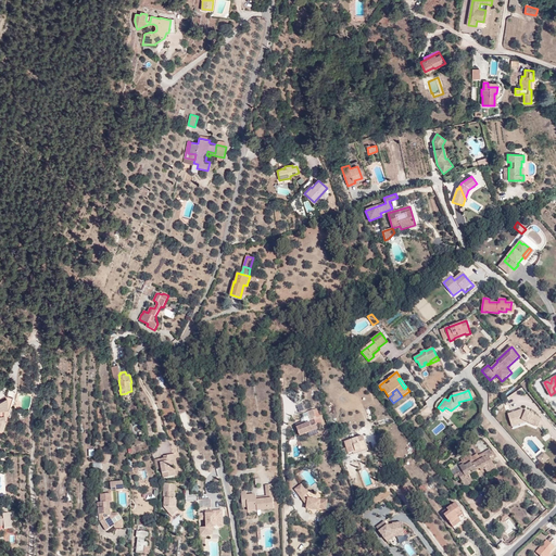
[(316,419),(316,418),(313,409),(307,412),(310,419),(311,421),(306,424),(306,421),(305,420),(300,422),(301,426),(297,427),(300,436),(318,429),(315,420),(316,419)]
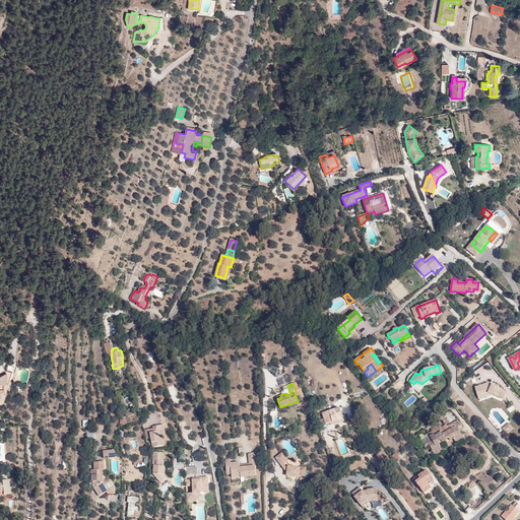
[(477,396),(490,393),(493,394),(503,399),(506,392),(499,388),(489,383),(475,387),(477,396)]
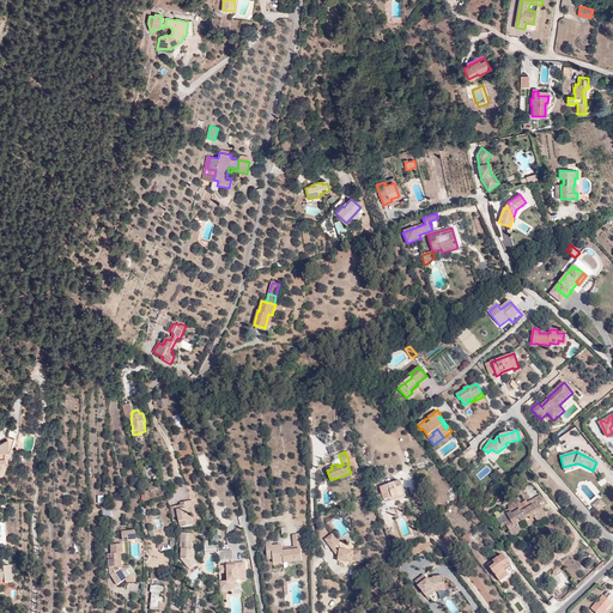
[(487,466),(478,474),(481,478),(491,471),(487,466)]
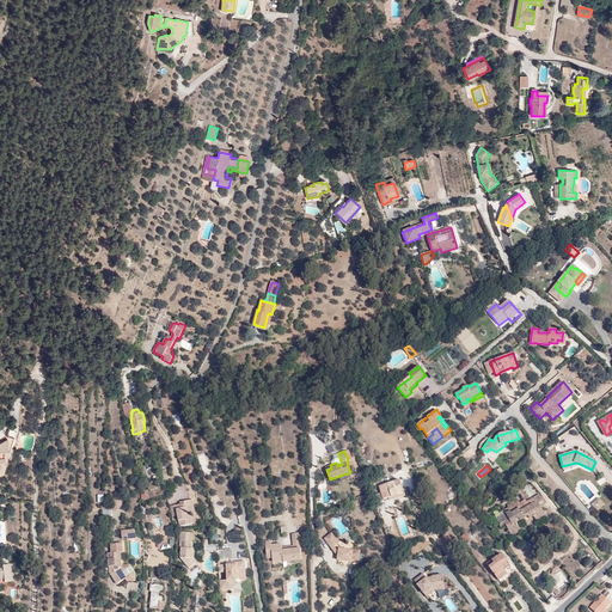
[(424,494),(420,479),(414,481),(415,484),(416,483),(417,485),(420,495),(424,494)]
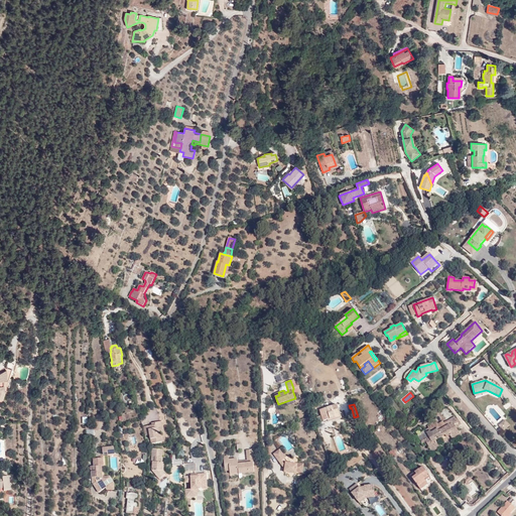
[(326,409),(325,408),(321,409),(319,410),(323,421),(328,419),(328,418),(330,417),(331,418),(335,417),(336,419),(342,418),(338,405),(327,408),(327,409),(326,409)]
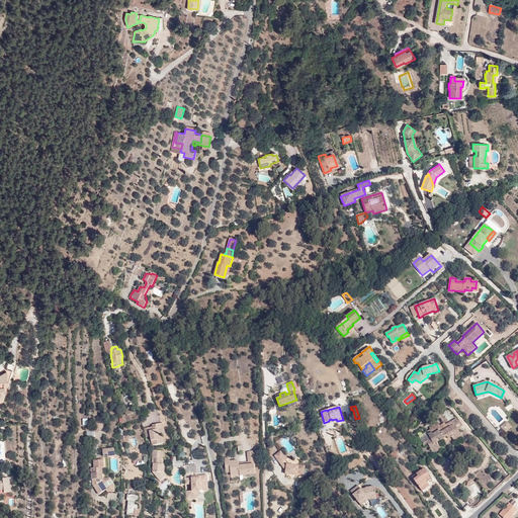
[(436,439),(449,432),(452,437),(453,439),(461,435),(456,426),(460,424),(457,419),(446,425),(429,434),(421,438),(424,445),(427,443),(432,452),(440,447),(437,441),(436,439)]
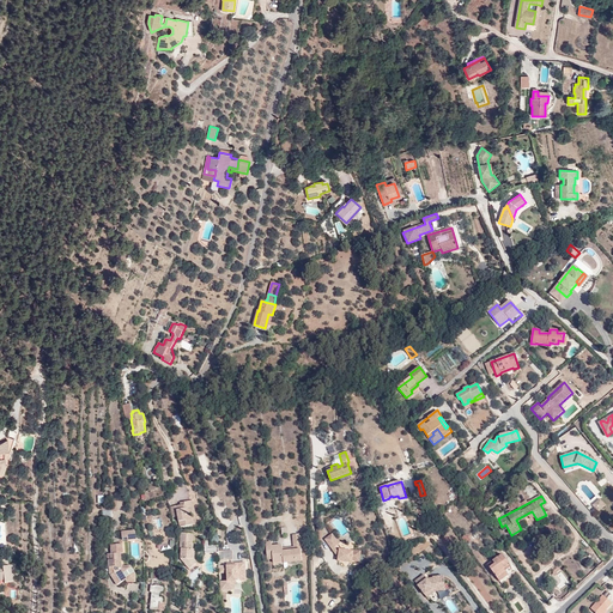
[(513,507),(505,510),(508,514),(528,503),(527,499),(519,504),(516,501),(511,503),(513,507)]
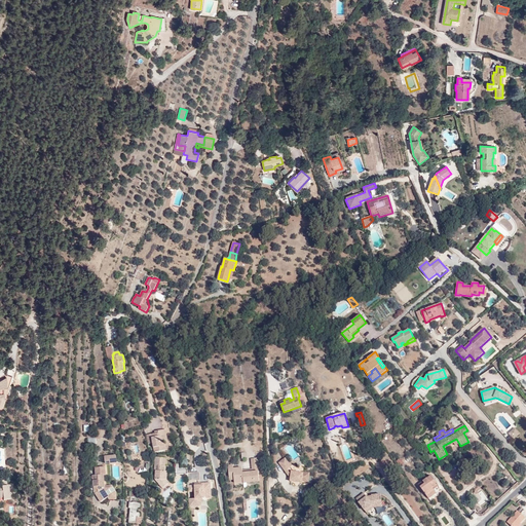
[(520,435),(515,428),(509,434),(514,440),(520,435)]
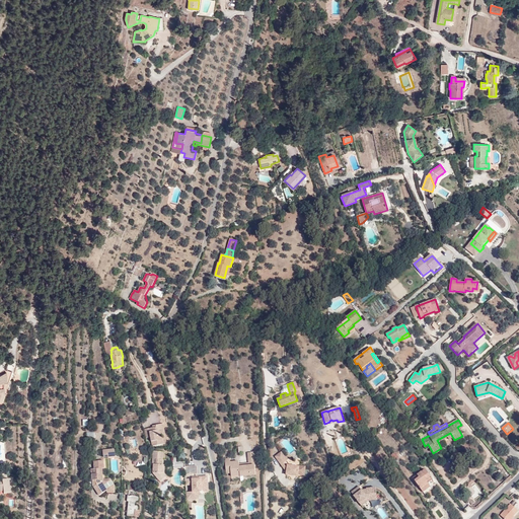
[(153,427),(144,429),(146,438),(151,437),(153,446),(163,444),(162,439),(162,436),(164,436),(162,424),(156,425),(157,427),(153,427)]
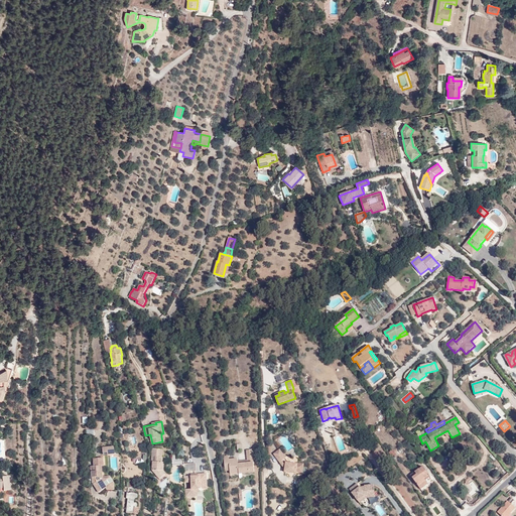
[(445,434),(446,436),(450,435),(447,430),(434,437),(435,439),(445,434)]
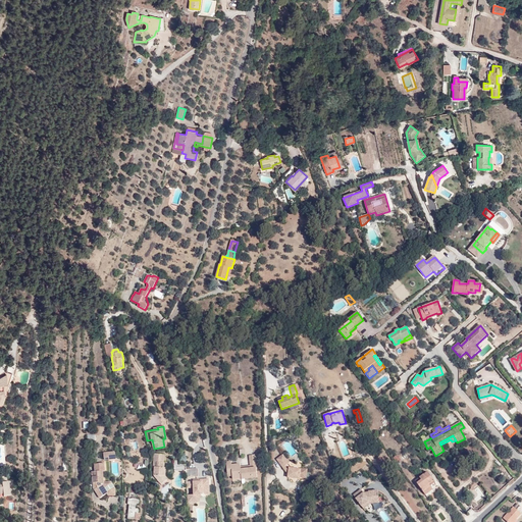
[(116,461),(116,453),(104,454),(104,461),(116,461)]
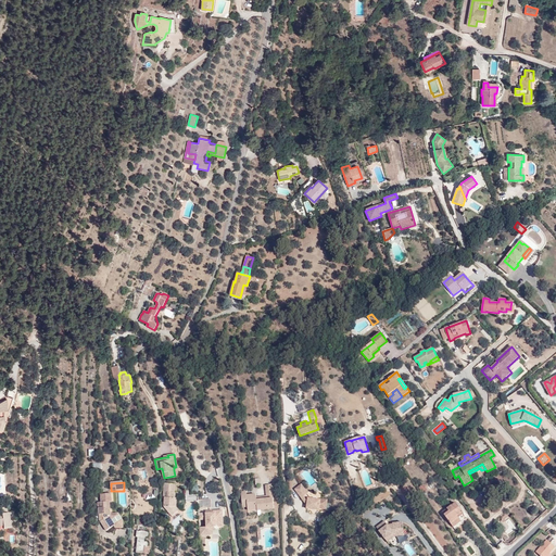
[(174,497),(175,492),(176,493),(176,483),(165,483),(164,496),(165,497),(164,506),(169,507),(167,510),(172,516),(178,512),(175,507),(176,497),(174,497)]
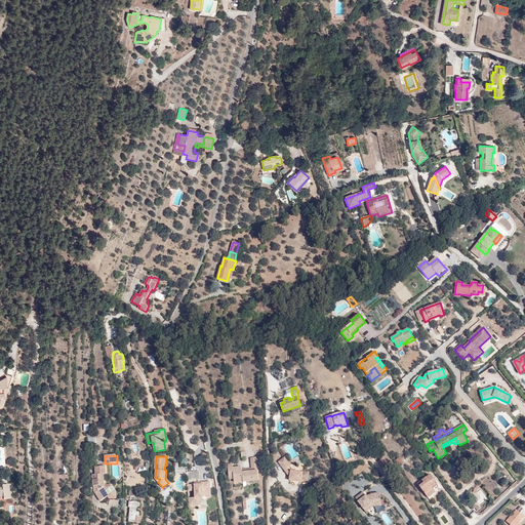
[(290,466),(285,457),(279,461),(288,475),(290,473),(290,478),(290,480),(301,481),(301,480),(308,480),(308,472),(303,471),(303,472),(294,471),(293,471),(290,467),(290,466)]
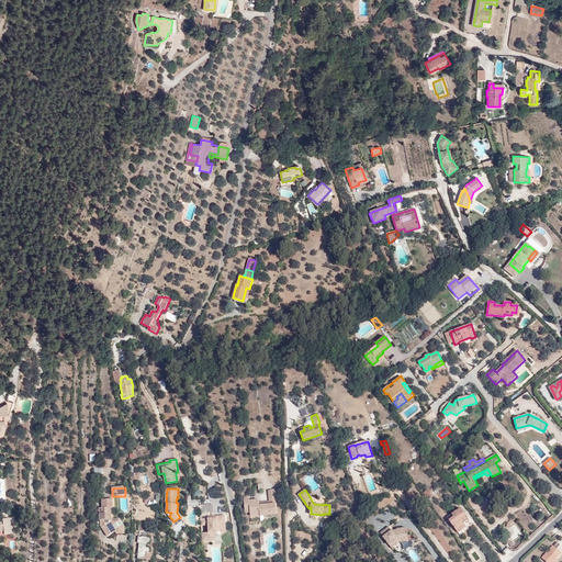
[(260,516),(278,515),(276,497),(269,497),(270,502),(270,504),(259,505),(259,503),(259,499),(250,501),(249,496),(244,497),(245,509),(250,509),(250,513),(250,516),(260,515),(260,516)]
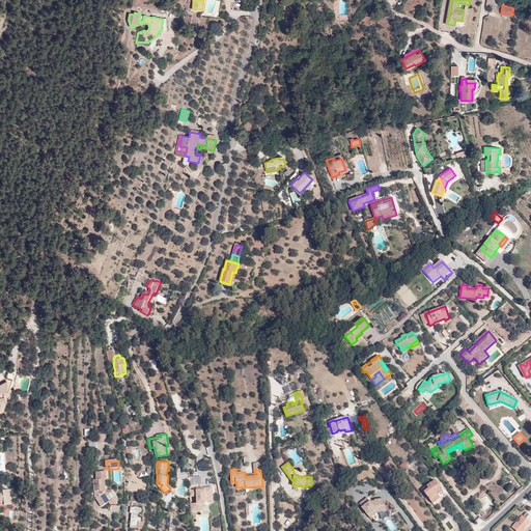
[(107,471),(96,472),(96,479),(98,485),(94,485),(95,496),(103,506),(109,502),(110,505),(118,505),(118,498),(113,491),(106,492),(105,479),(107,479),(107,471)]
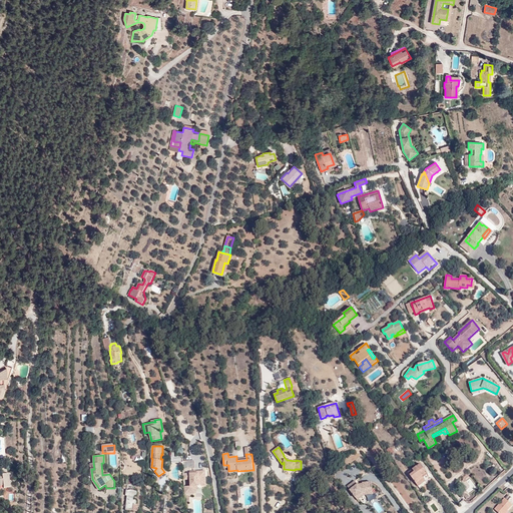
[(182,463),(182,462),(182,458),(175,458),(175,455),(171,455),(172,463),(182,463)]
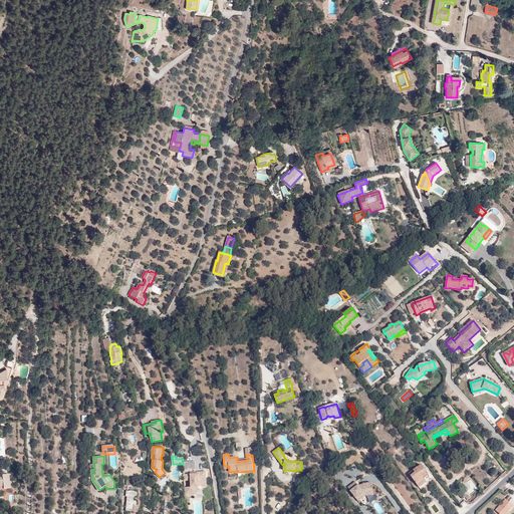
[(426,481),(423,477),(428,474),(422,465),(410,474),(419,486),(426,481)]
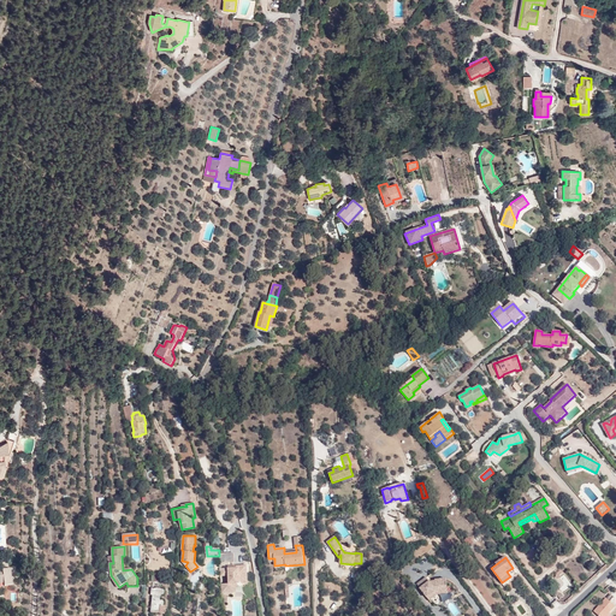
[(229,585),(221,585),(221,594),(234,593),(234,585),(238,585),(241,582),(248,582),(248,566),(240,566),(240,568),(220,569),(220,576),(229,576),(229,585)]
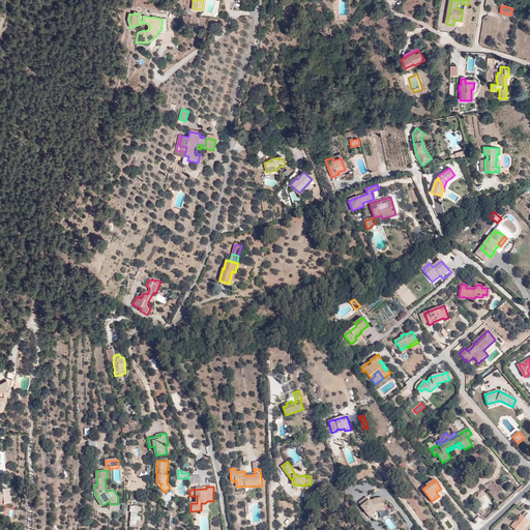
[(0,501),(4,501),(4,504),(10,503),(9,489),(2,490),(2,492),(0,492),(0,501)]
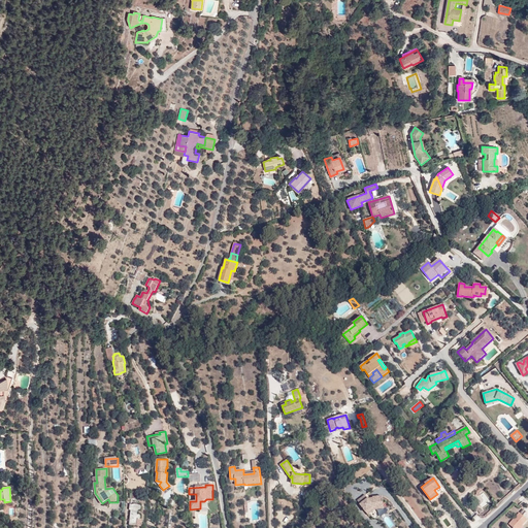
[(368,499),(365,495),(357,501),(365,513),(370,509),(372,513),(375,509),(384,509),(383,496),(372,497),(372,499),(368,499)]
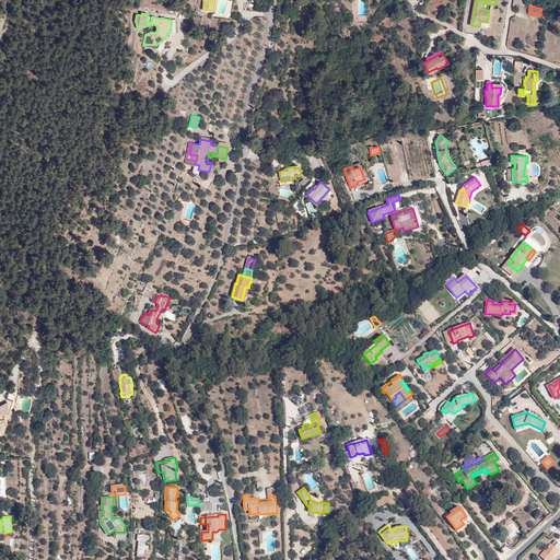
[(147,558),(147,550),(149,550),(150,546),(147,546),(148,540),(150,541),(150,536),(139,534),(138,541),(139,541),(138,557),(147,558)]
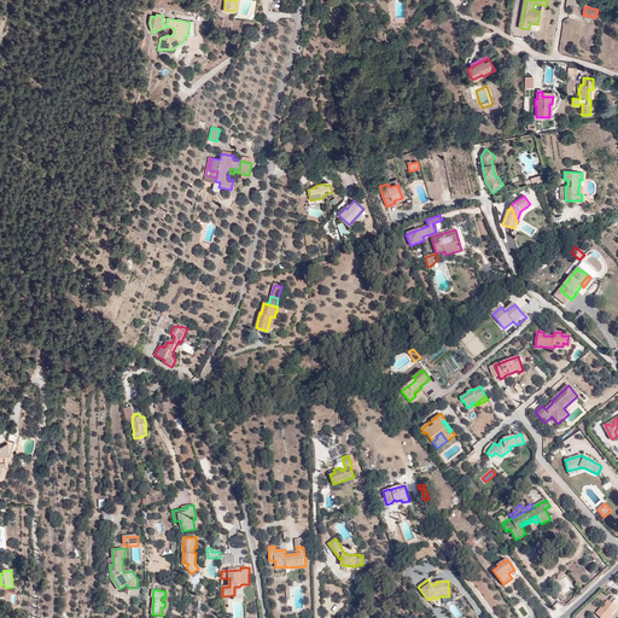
[(607,600),(595,613),(600,617),(608,617),(611,614),(617,608),(607,600)]
